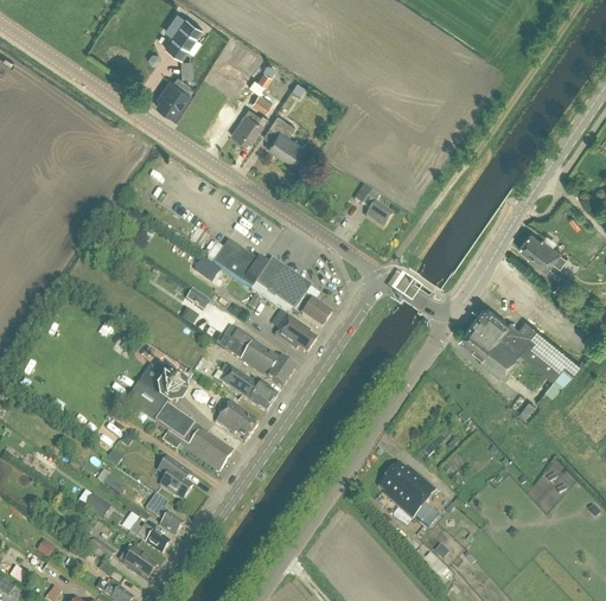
[(177,7),(160,43),(182,52),(198,17),(177,7)]
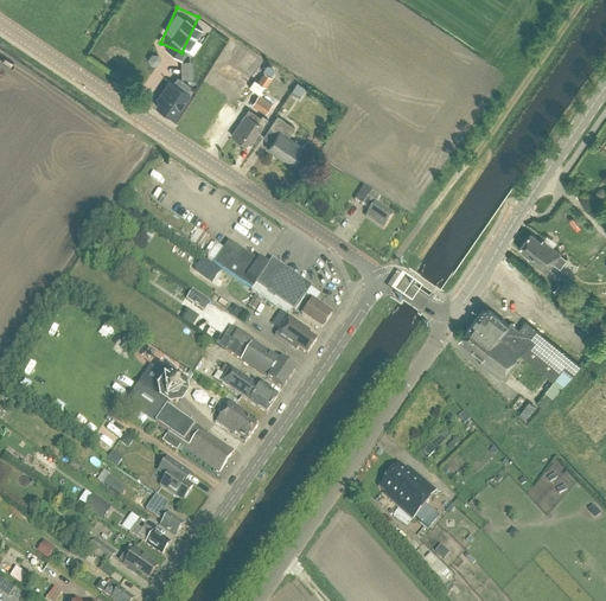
[(177,53),(178,71),(190,70),(189,53),(177,53)]
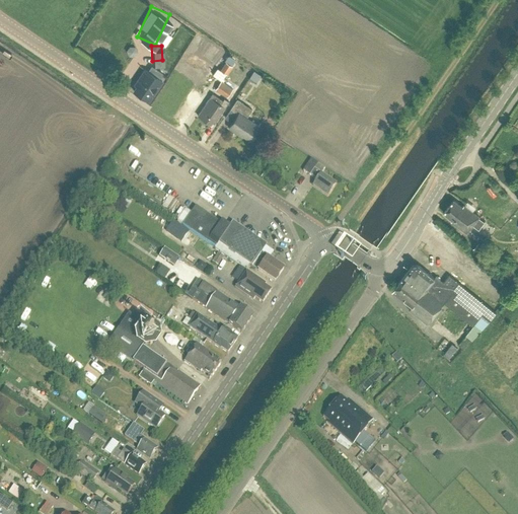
[(225,69),(231,60),(224,56),(219,64),(225,69)]
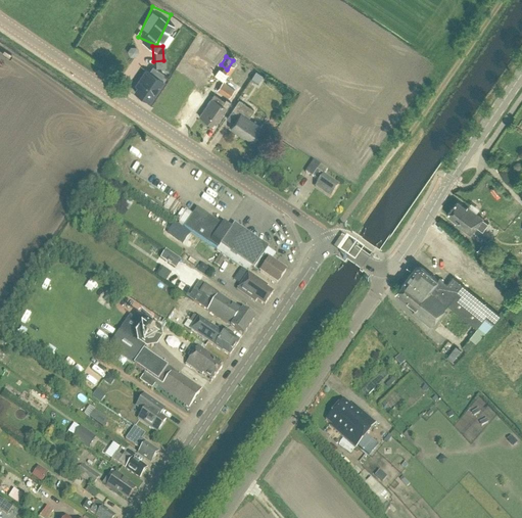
[(162,68),(153,62),(149,67),(145,64),(135,79),(137,81),(134,86),(143,92),(145,89),(151,93),(162,76),(159,74),(162,68)]
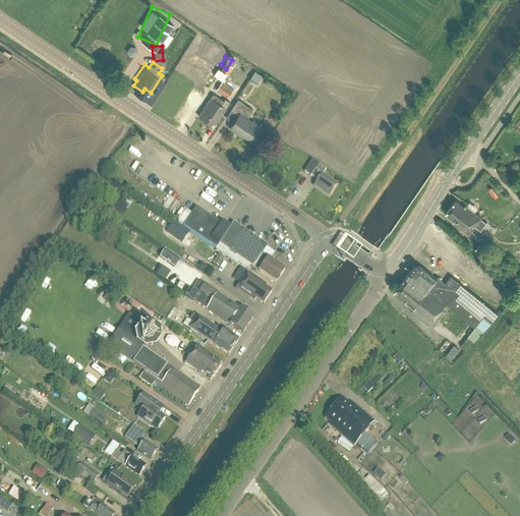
[(255,73),(258,68),(252,65),(249,70),(255,73)]
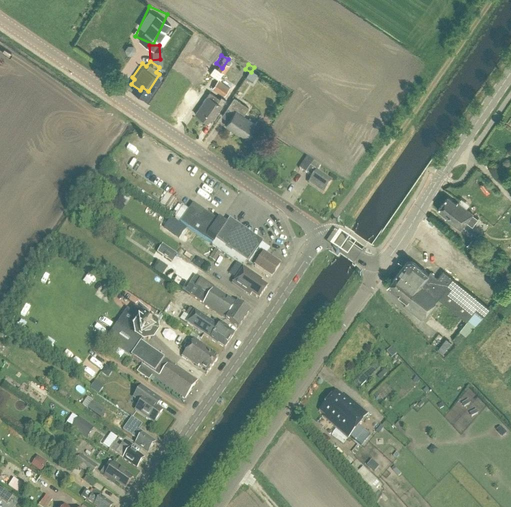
[(223,91),(229,82),(217,74),(211,83),(223,91)]
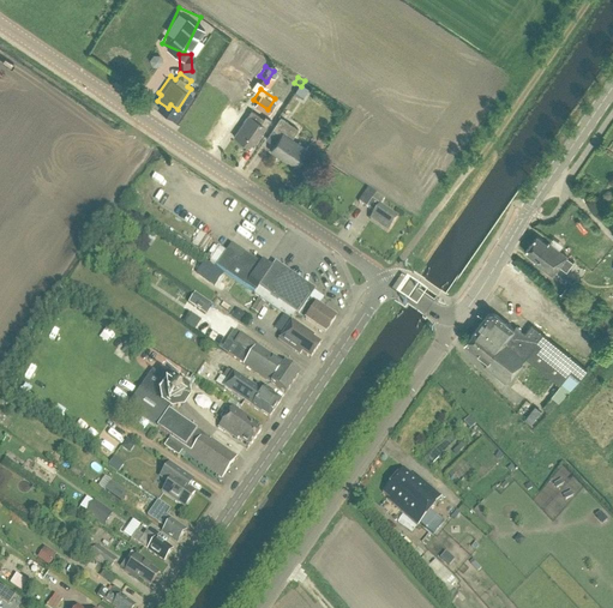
[(256,113),(258,115),(262,112),(250,103),(233,130),(241,134),(256,113)]
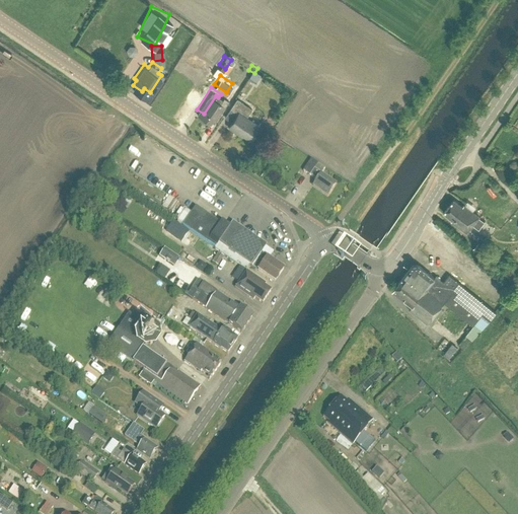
[(216,95),(204,114),(210,119),(212,117),(214,119),(225,102),(224,101),(227,96),(223,92),(219,98),(218,97),(216,95)]
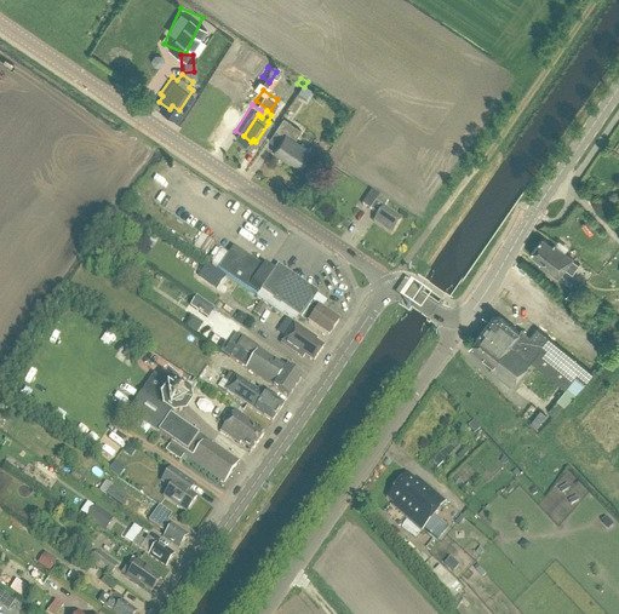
[(298,161),(309,144),(293,133),(301,124),(282,112),(274,124),(282,130),(271,145),(288,158),(290,155),(298,161)]
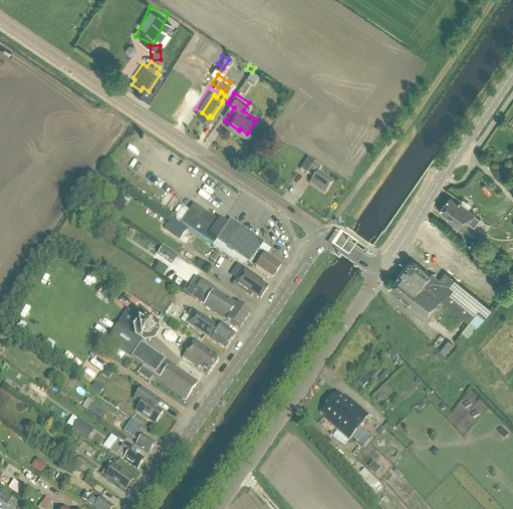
[(317,169),(320,165),(320,164),(307,155),(306,155),(299,166),(306,171),(312,175),(309,180),(308,181),(323,191),(330,180),(331,179),(317,169)]
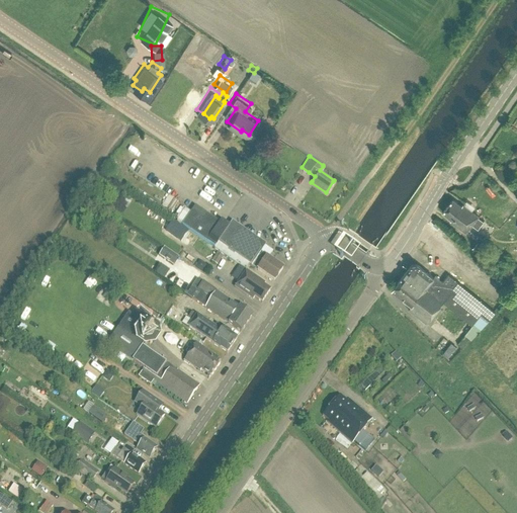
[(461,200),(452,193),(442,207),(450,214),(449,215),(465,227),(471,219),(478,224),(483,217),(477,211),(478,210),(462,199),(461,200)]
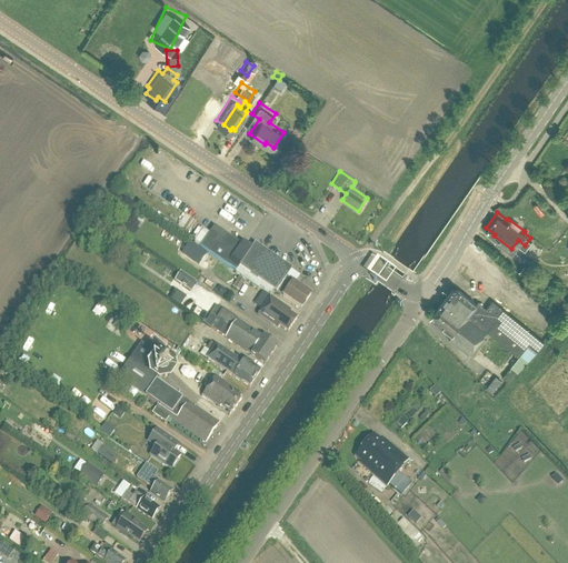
[(208,230),(202,227),(197,223),(189,233),(195,238),(193,240),(199,243),(199,244),(235,269),(271,294),(276,288),(281,292),(300,305),(310,291),(285,274),(290,265),(253,240),(250,245),(242,239),(239,243),(223,233),(221,235),(210,228),(208,230)]
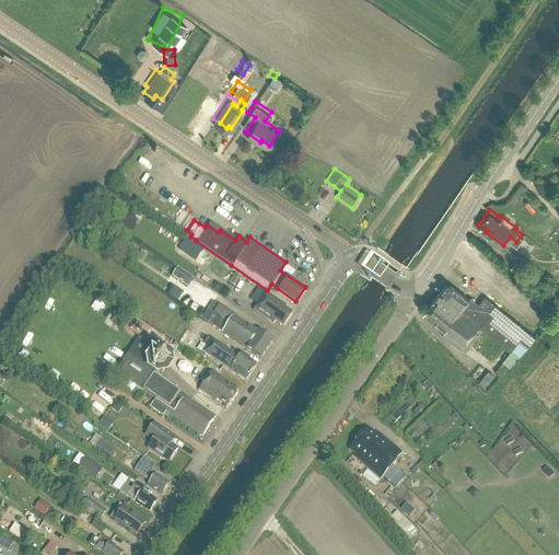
[(186,235),(178,246),(195,257),(202,247),(186,235)]
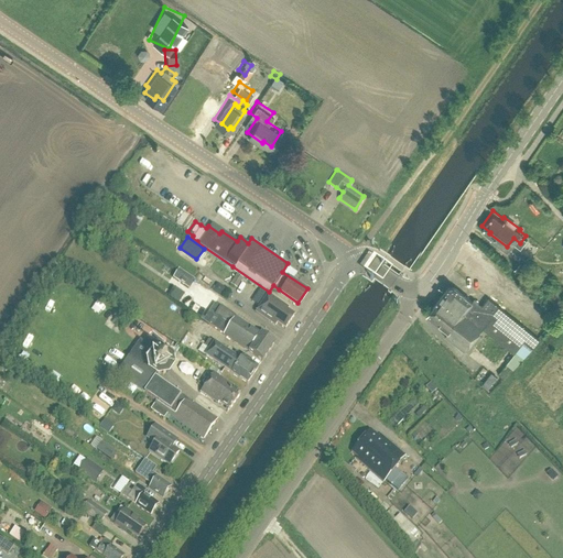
[(523,273),(529,266),(519,258),(513,264),(523,273)]
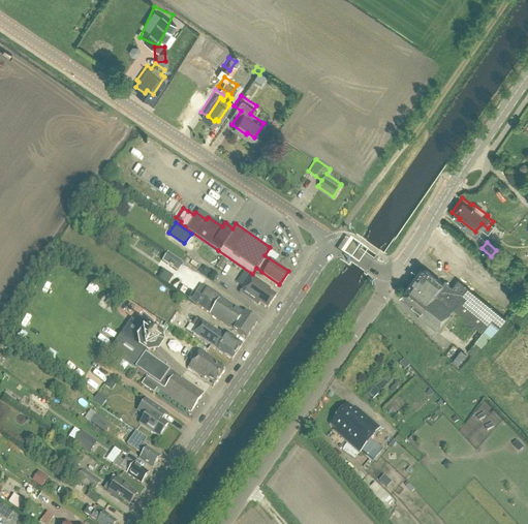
[(173,255),(172,254),(167,260),(177,267),(181,260),(173,254),(173,255)]
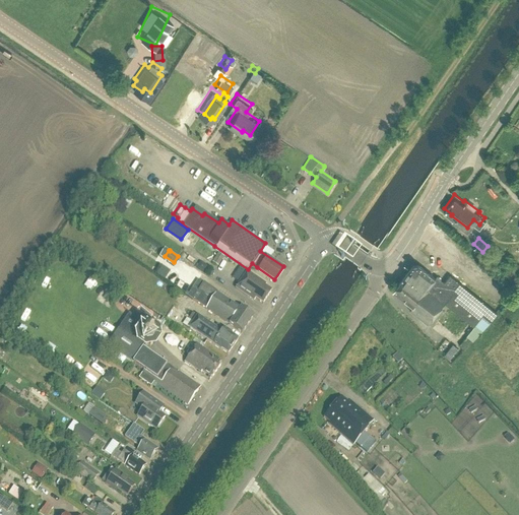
[(199,258),(195,264),(203,269),(206,262),(199,258)]
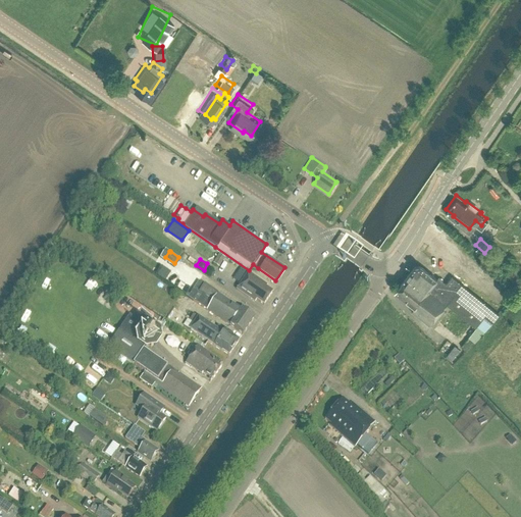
[(436,274),(418,260),(415,261),(394,288),(413,303),(411,306),(429,321),(447,299),(474,321),(483,310),(491,317),(499,308),(452,271),(446,278),(437,272),(436,274)]
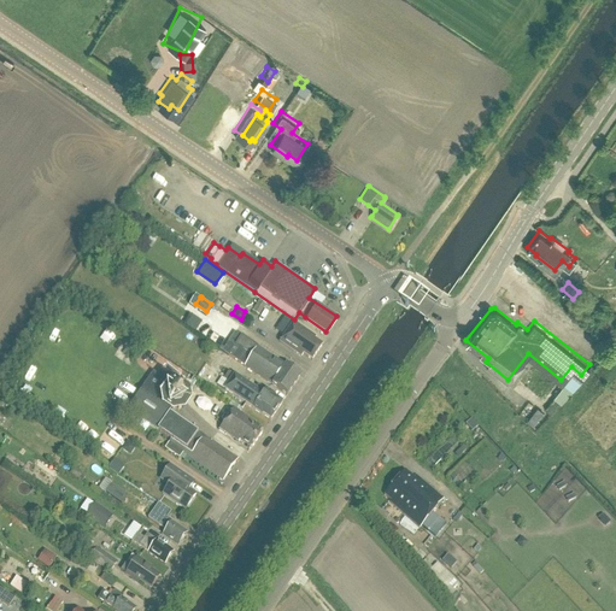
[(192,311),(189,315),(199,321),(201,317),(192,311)]
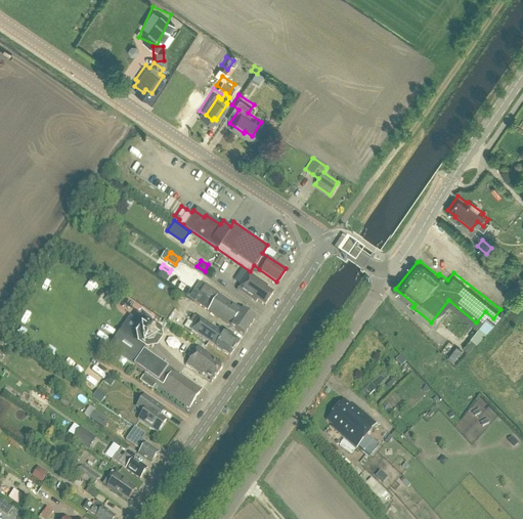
[(267,284),(248,270),(248,271),(247,271),(234,289),(247,298),(247,297),(254,302),(255,300),(256,298),(263,303),(272,290),(265,286),(267,284)]
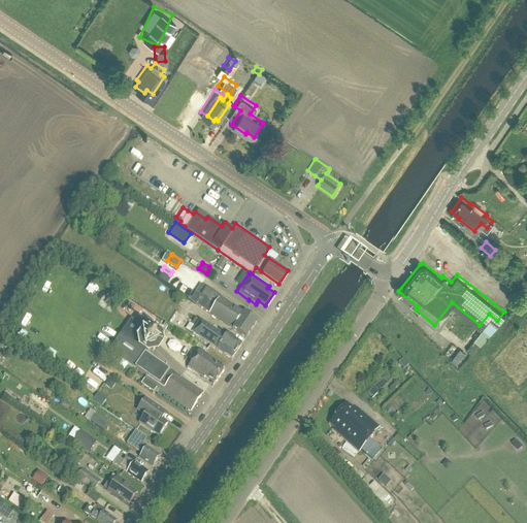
[(188,293),(187,295),(194,300),(208,309),(207,311),(244,335),(256,319),(219,293),(204,284),(199,292),(194,289),(190,294),(188,293)]
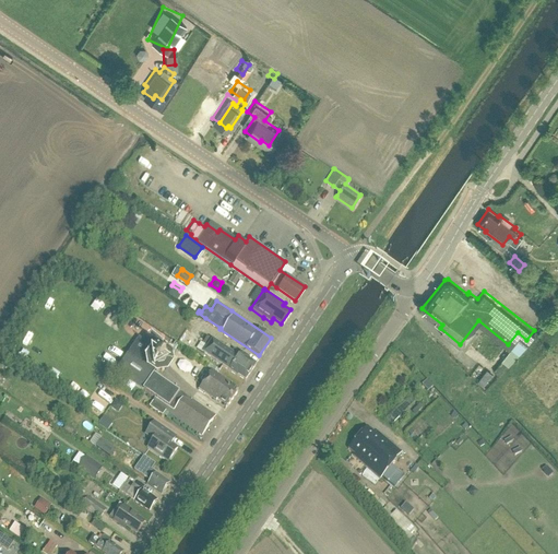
[(471,338),(475,341),(484,331),(479,327),(471,338)]
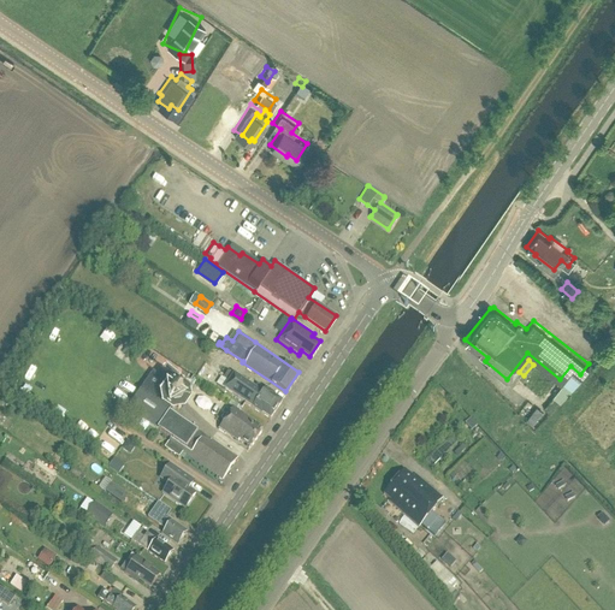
[(142,382),(158,391),(165,380),(170,379),(152,367),(142,382)]
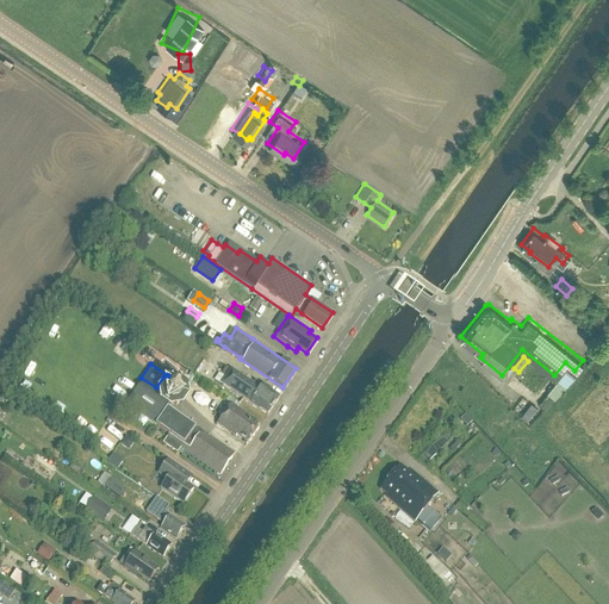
[(252,381),(230,367),(221,381),(249,400),(258,406),(259,406),(266,411),(278,393),(271,388),(271,387),(262,381),(261,383),(254,377),(252,381)]
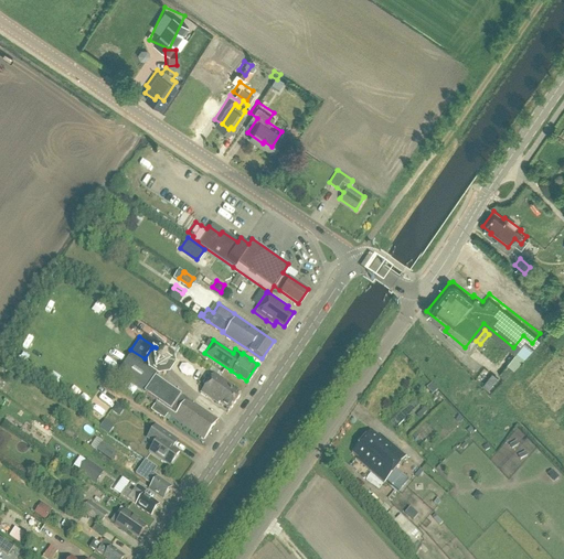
[(145,358),(147,369),(153,375),(157,376),(168,374),(174,364),(172,353),(162,346),(156,347),(151,348),(145,358)]
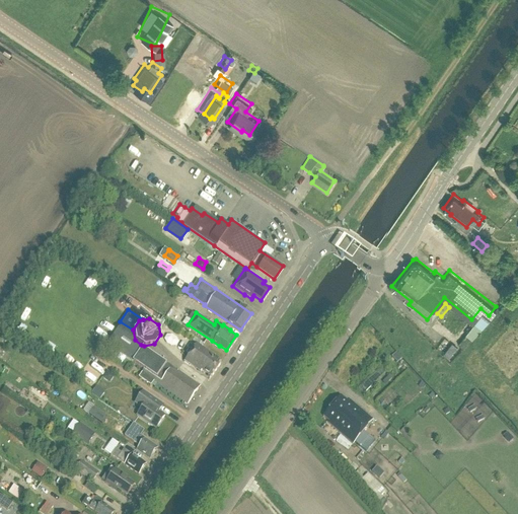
[(131,359),(141,345),(135,340),(133,329),(120,321),(105,342),(132,360),(133,360),(131,359)]
